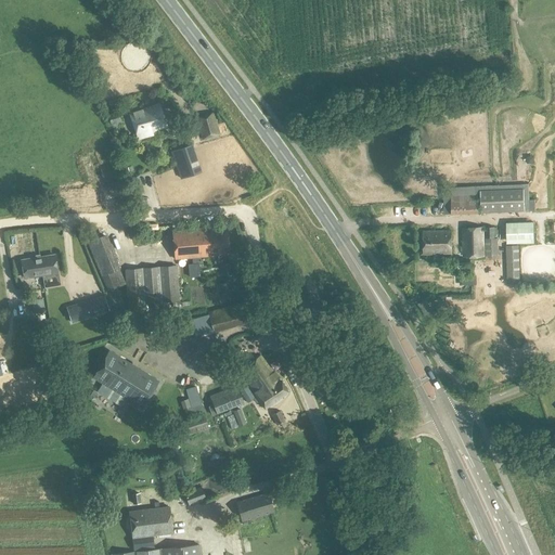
[(153,134),(152,132),(167,127),(159,105),(131,115),(139,139),(153,134)]
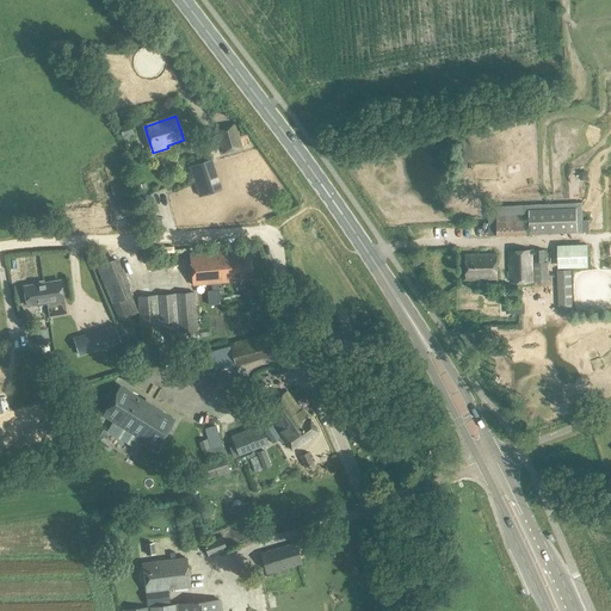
[(235,124),(216,130),(223,154),(244,148),(235,124)]
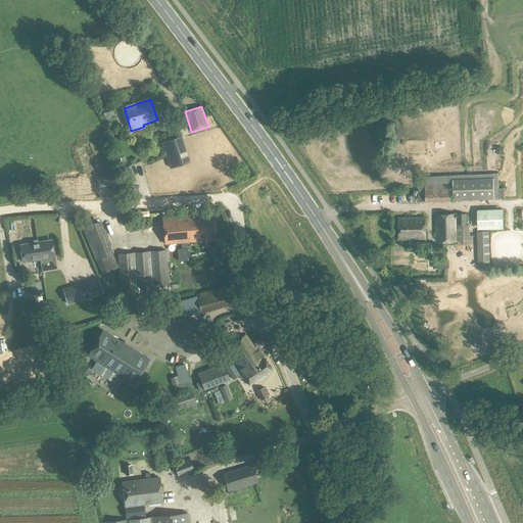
[(102,110),(105,117),(114,114),(111,107),(102,110)]
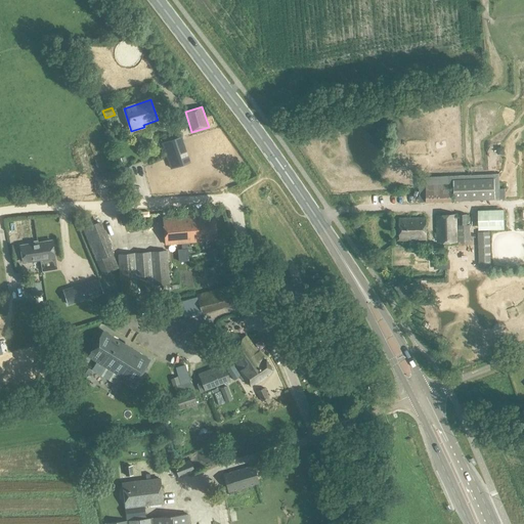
[(181,136),(162,143),(170,169),(190,163),(181,136)]
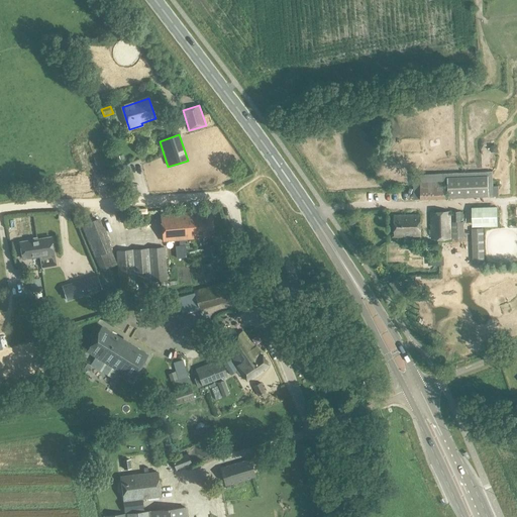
[(488,176),(447,177),(448,198),(489,196),(488,176)]
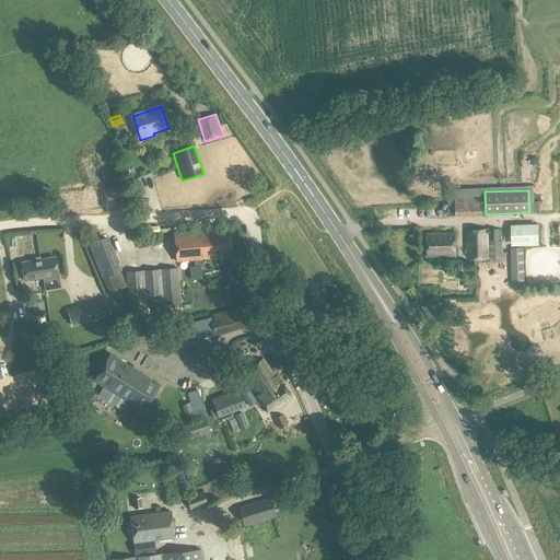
[(482,216),(482,197),(455,198),(455,217),(482,216)]
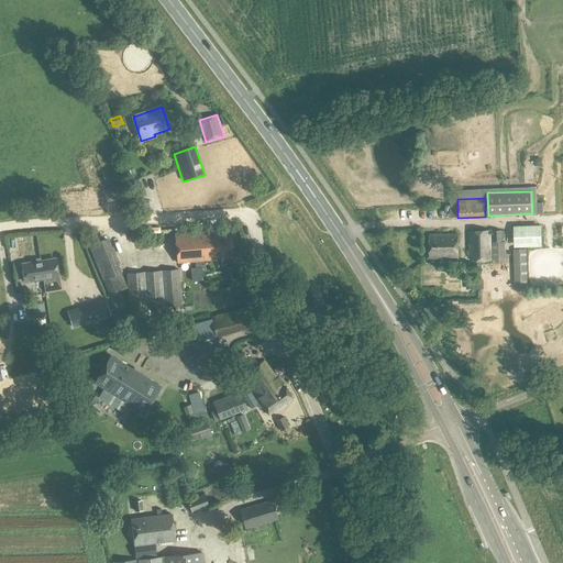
[(231,231),(175,234),(178,263),(195,262),(196,267),(191,267),(192,282),(203,280),(201,261),(233,257),(231,231)]
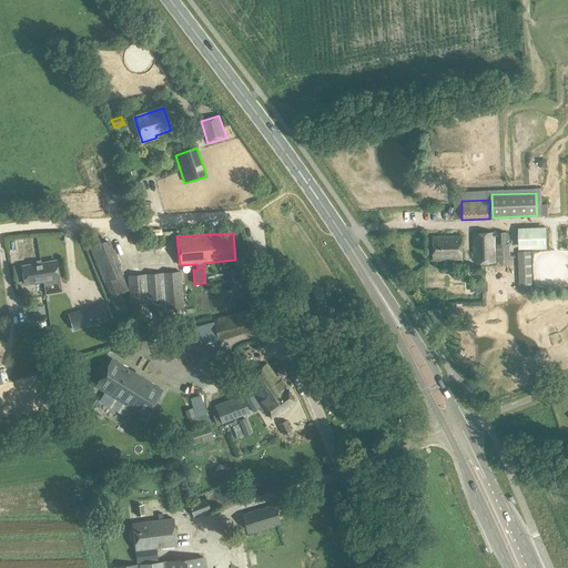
[(473,233),(473,263),(496,263),(495,233),(473,233)]
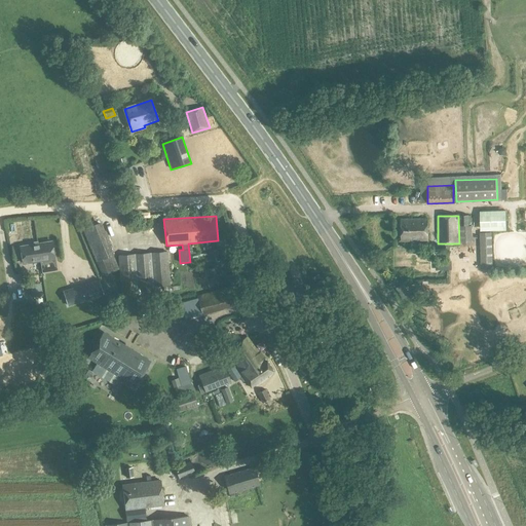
[(470,226),(470,216),(460,216),(460,226),(470,226)]
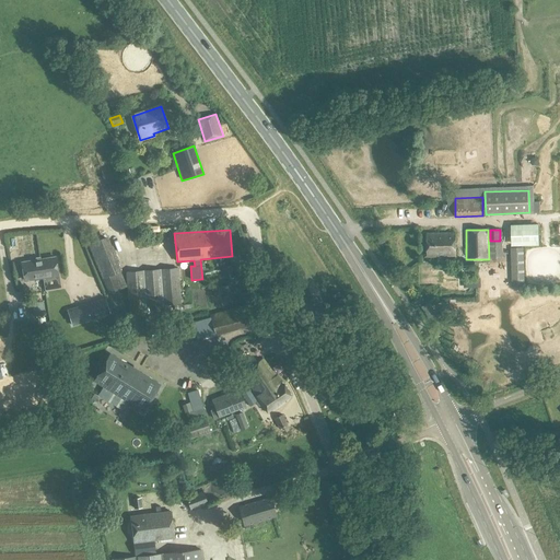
[(427,234),(428,256),(455,256),(455,233),(427,234)]
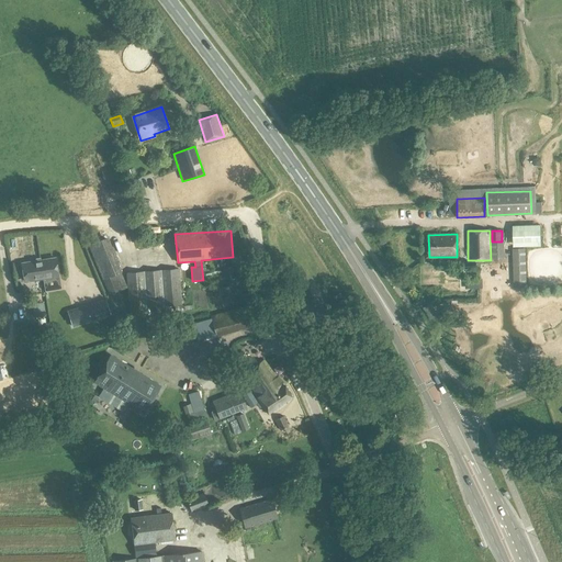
[(88,246),(103,282),(122,272),(108,237),(88,246)]
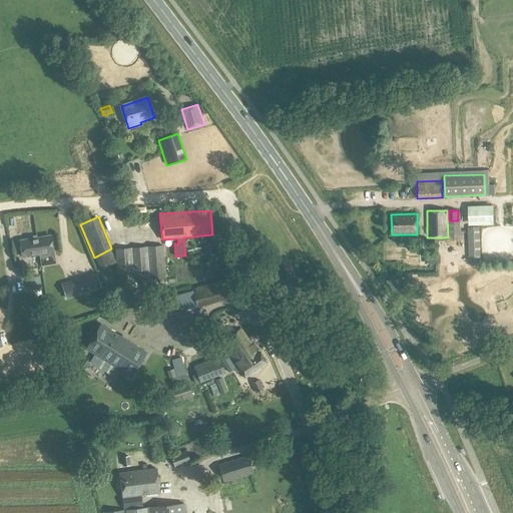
[(473,229),(473,240),(485,240),(486,229),(473,229)]
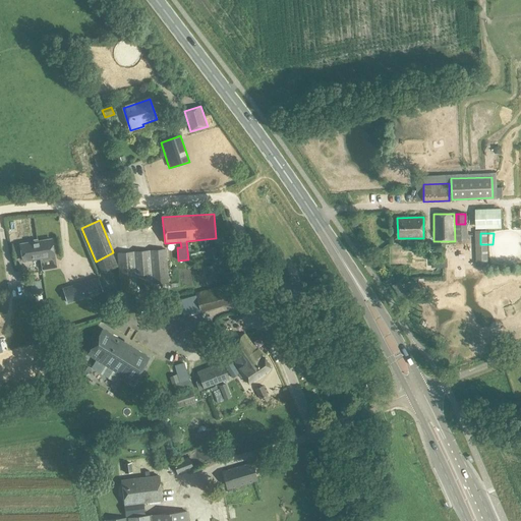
[(51,240),(20,245),(23,262),(54,256),(51,240)]
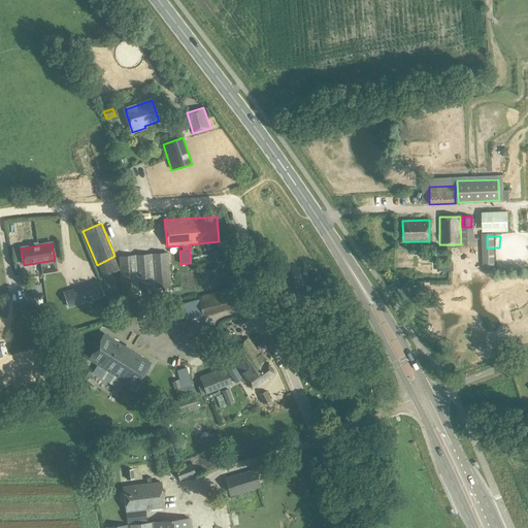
[(210,252),(211,262),(221,262),(220,251),(210,252)]
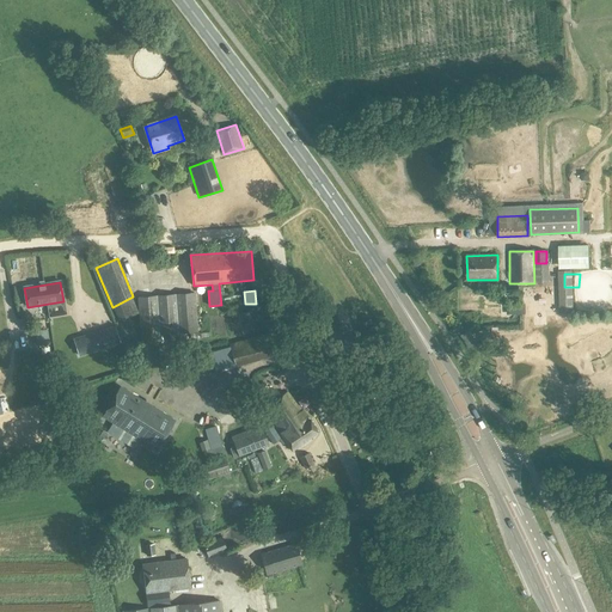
[(138,298),(141,349),(161,348),(160,336),(199,332),(195,293),(138,298)]
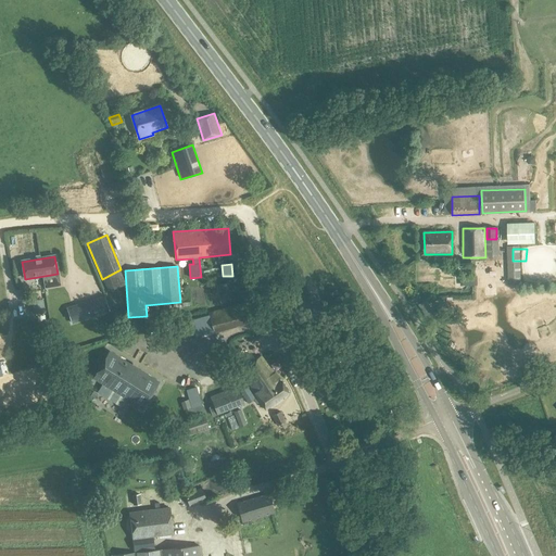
[(190,303),(198,302),(196,293),(188,294),(190,303)]
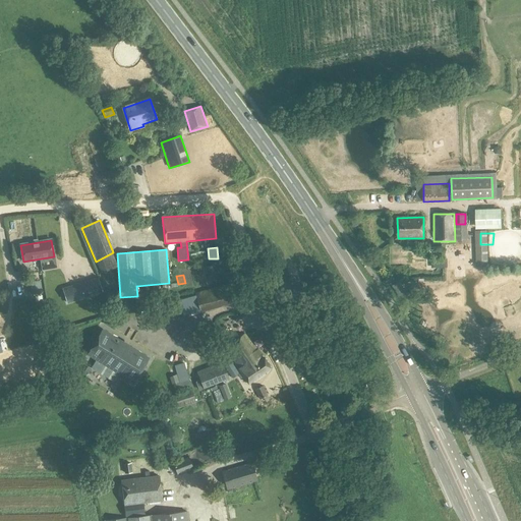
[(103,291),(99,279),(64,289),(68,302),(103,291)]
